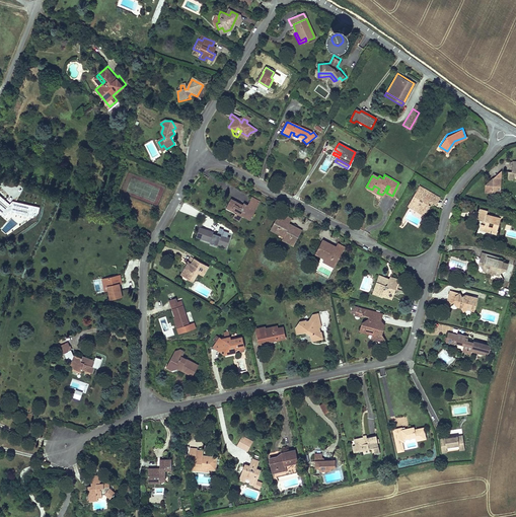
[(500,186),(500,176),(492,176),(492,179),(488,180),(486,182),(486,193),(497,193),(497,189),(500,186)]
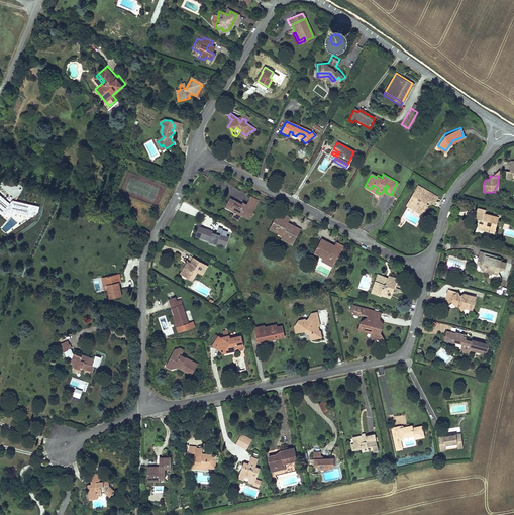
[(433,202),(437,196),(422,188),(423,186),(417,183),(408,197),(410,198),(408,202),(417,208),(418,207),(424,210),(426,207),(425,207),(427,202),(425,201),(427,198),(430,200),(433,202)]
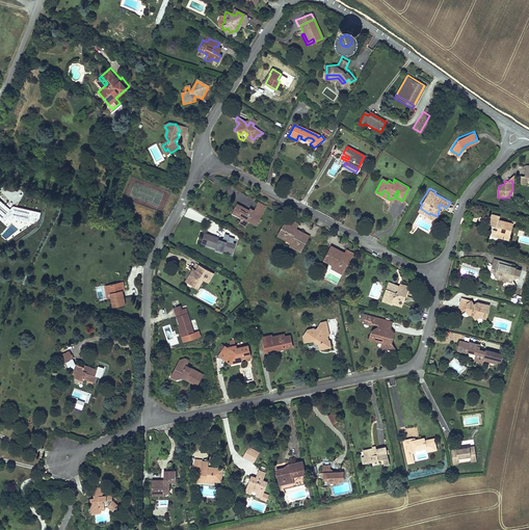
[(36,221),(38,216),(43,217),(44,212),(40,211),(16,205),(15,208),(0,195),(0,212),(9,219),(12,215),(36,221)]
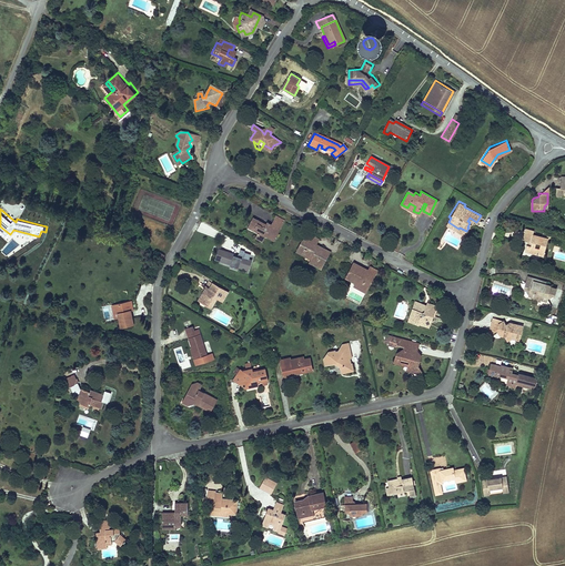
[(273,241),(279,230),(271,225),(265,222),(264,224),(263,226),(261,226),(259,224),(256,223),(258,221),(252,216),(248,224),(254,228),(255,233),(254,236),(261,241),(264,236),(273,241)]
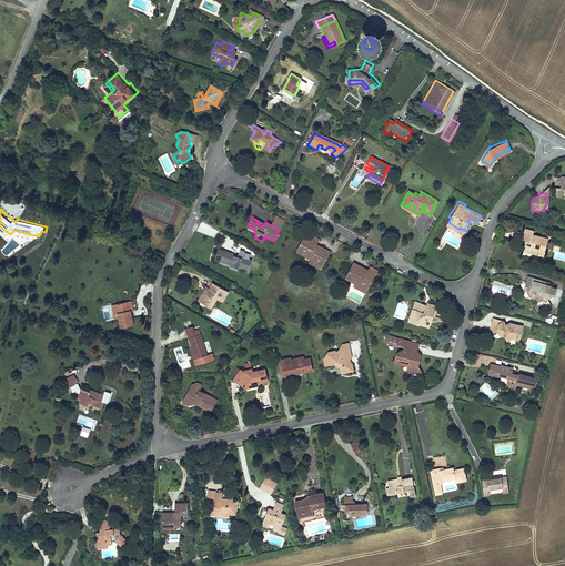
[(271,225),(279,230),(284,221),(275,216),(271,225)]
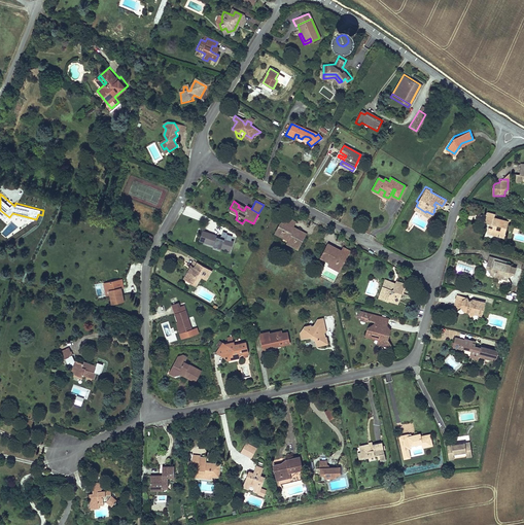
[(425,212),(416,206),(414,208),(430,218),(432,214),(426,211),(425,212)]
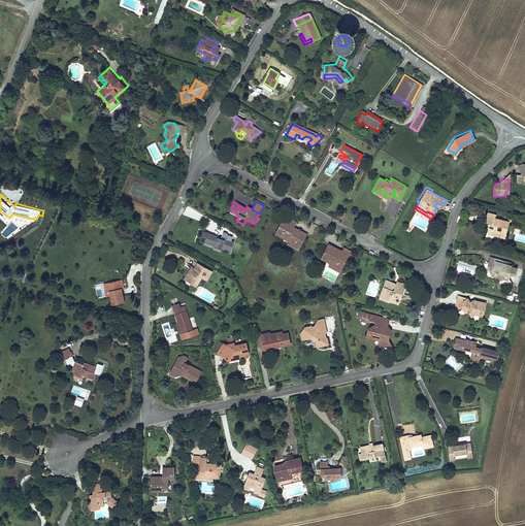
[(236,211),(230,208),(228,211),(237,217),(236,211)]
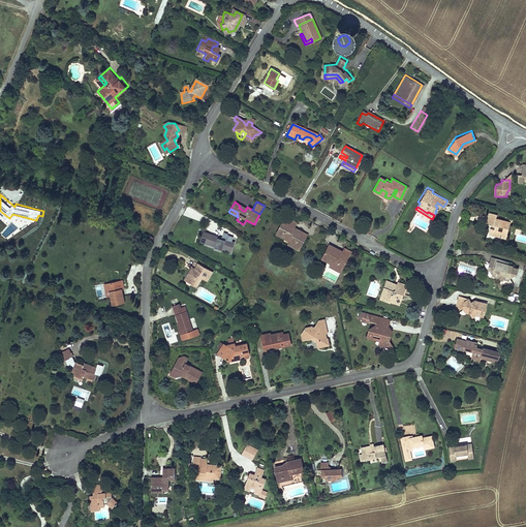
[(491,231),(507,235),(511,219),(497,216),(498,212),(491,210),(489,221),(495,223),(495,226),(492,225),(491,231)]
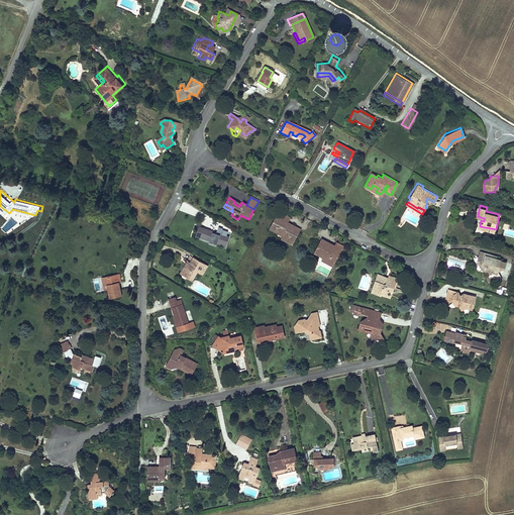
[(277,216),(289,223),(291,219),(279,212),(277,216)]
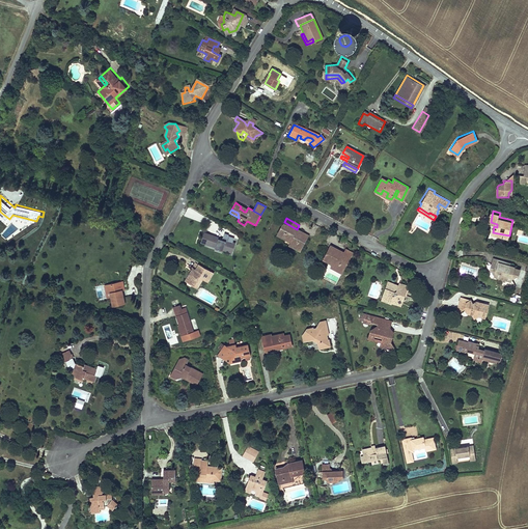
[(284,222),(277,235),(286,241),(292,243),(290,246),(300,251),(308,237),(304,233),(303,235),(298,233),(297,235),(294,233),(296,229),(297,229),(284,222)]
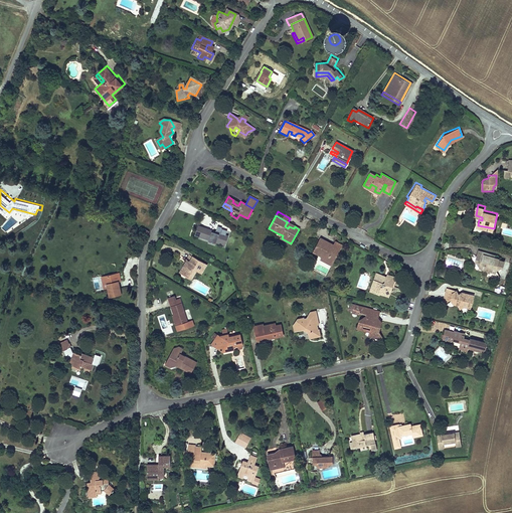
[(149,235),(152,229),(147,226),(144,232),(149,235)]
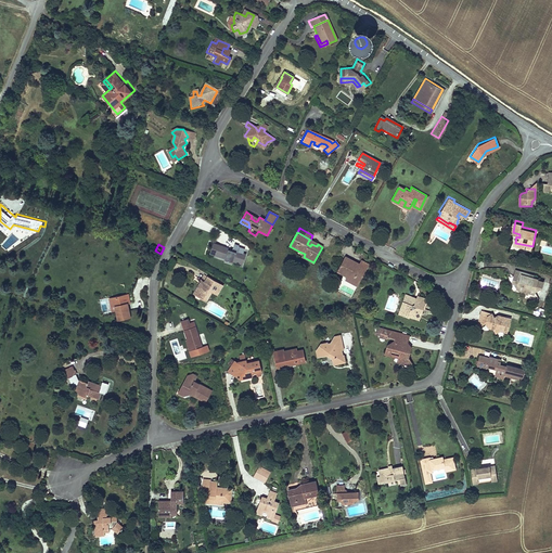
[(243,264),(245,256),(213,244),(210,251),(215,252),(216,249),(221,252),(220,256),(243,264)]
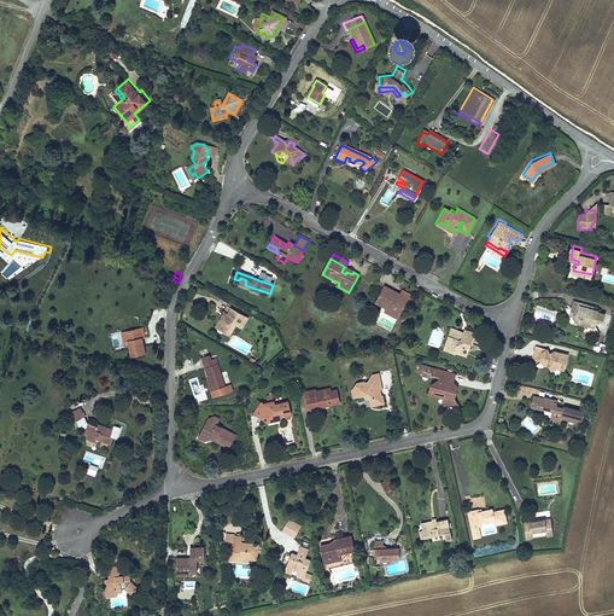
[(384,288),(376,301),(382,304),(387,307),(386,309),(398,317),(405,302),(397,298),(399,296),(395,294),(393,295),(391,294),(392,292),(384,288)]
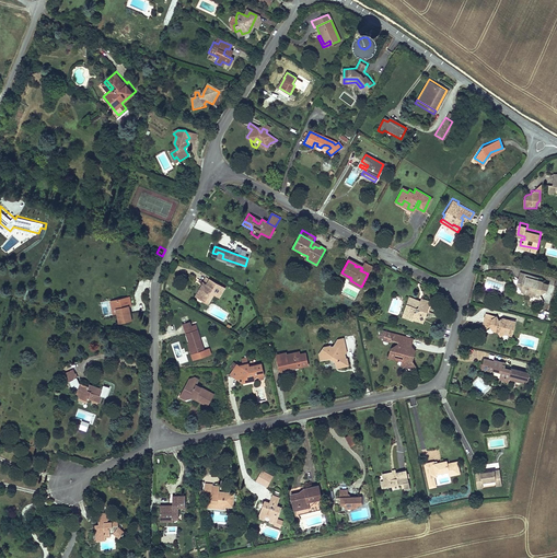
[(360,270),(368,274),(372,267),(364,263),(362,268),(360,270)]
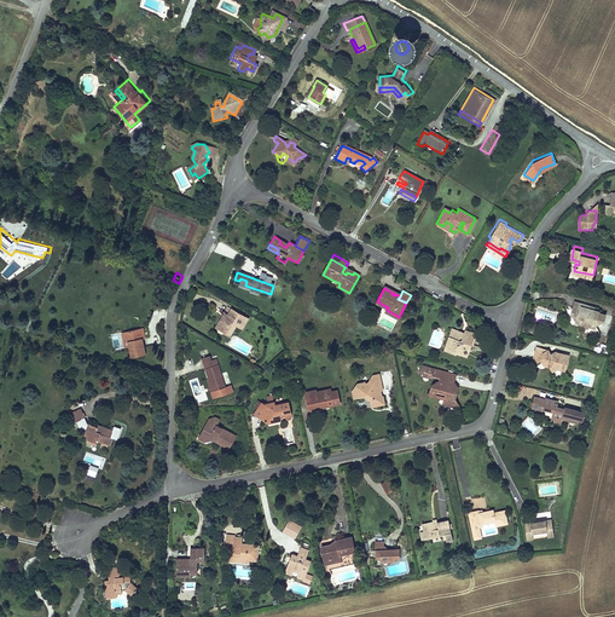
[(584,301),(576,300),(573,313),(576,313),(579,315),(579,318),(582,318),(582,322),(587,323),(590,321),(592,324),(597,326),(597,324),(599,318),(604,319),(605,319),(607,312),(601,311),(602,309),(596,307),(596,305),(590,303),(589,306),(582,305),(584,301)]
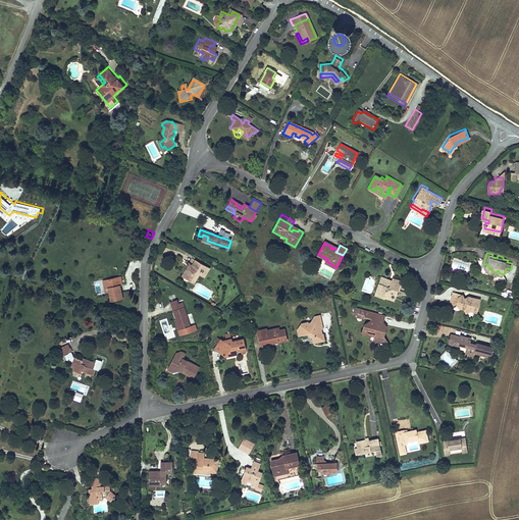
[(335,269),(336,267),(326,261),(327,259),(323,257),(321,261),(335,269)]
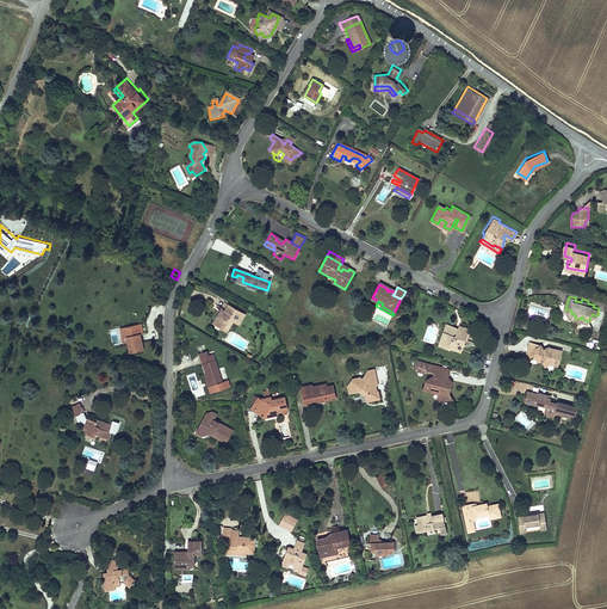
[(223,317),(229,306),(223,303),(218,313),(220,314),(223,317)]
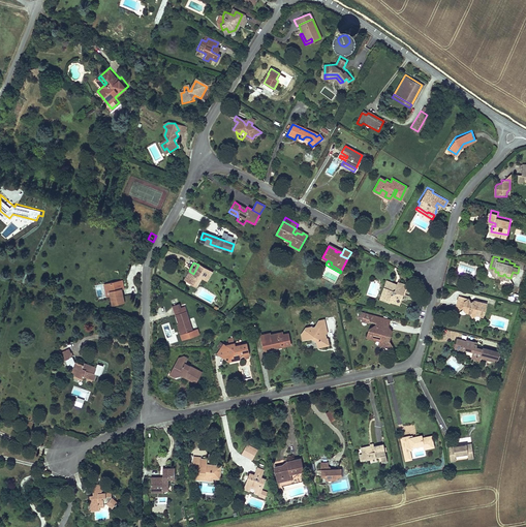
[(187,282),(196,287),(202,278),(205,279),(209,271),(198,265),(193,274),(190,272),(188,276),(190,277),(187,282)]
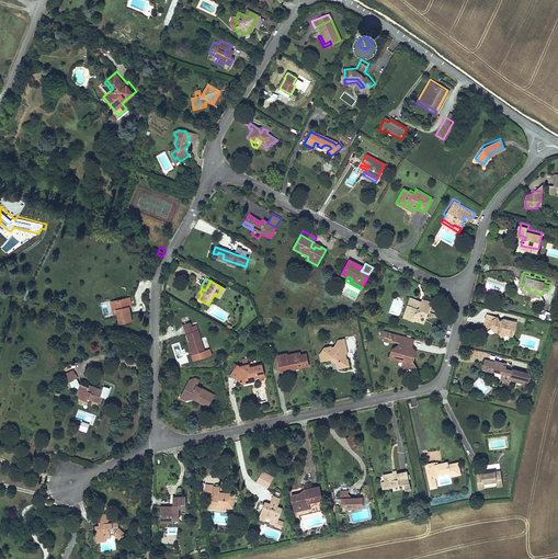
[(115,308),(118,307),(120,312),(122,322),(135,320),(132,305),(134,304),(132,296),(114,300),(115,308)]
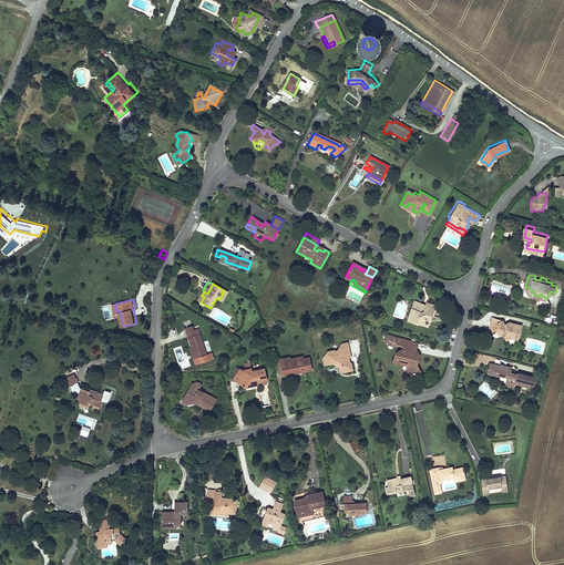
[(422,305),(414,301),(412,307),(414,309),(411,314),(414,318),(412,324),(418,325),(418,324),(423,326),(427,319),(431,318),(433,310),(426,308),(426,309),(421,308),(422,305)]
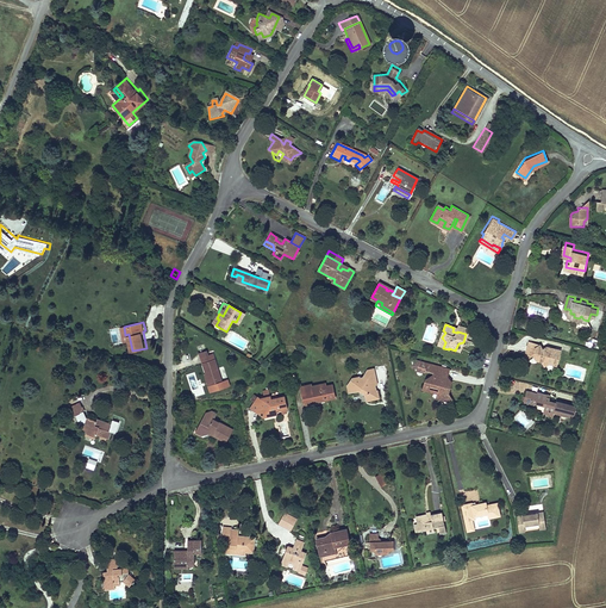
[(543,342),(530,340),(528,355),(531,355),(536,354),(538,358),(544,359),(548,364),(551,360),(560,363),(563,348),(561,347),(560,345),(557,346),(553,345),(553,343),(549,345),(549,343),(544,346),(543,342)]
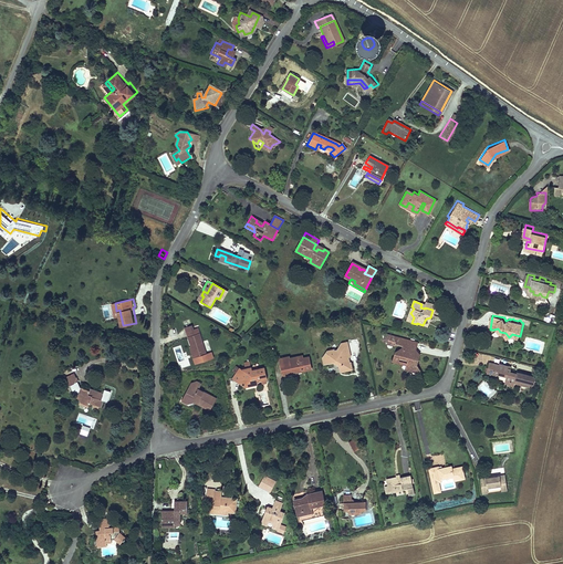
[(196,358),(206,355),(198,329),(193,331),(187,332),(190,347),(193,346),(196,358)]
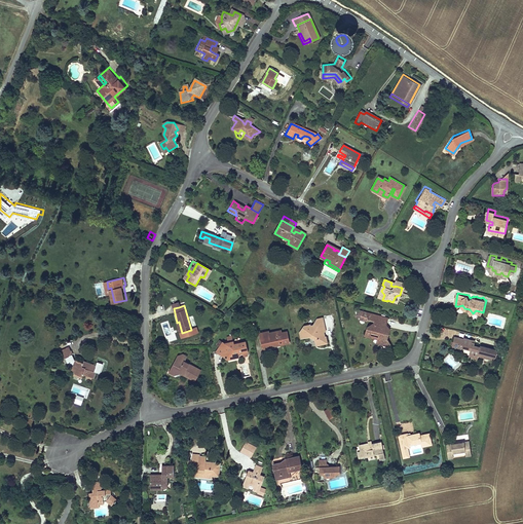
[(365,320),(367,313),(360,311),(358,319),(365,321),(365,320)]
